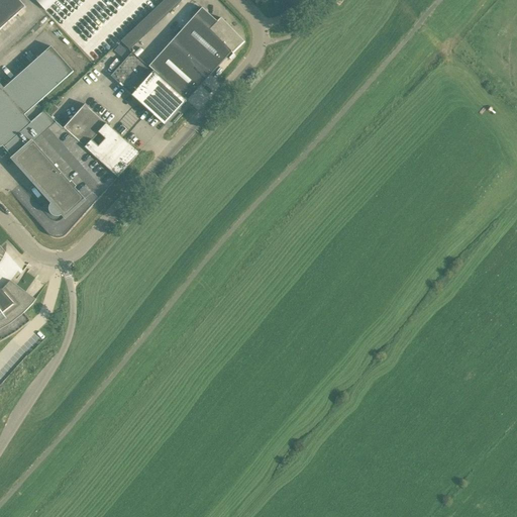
[(25,7),(18,0),(0,0),(16,16),(25,7)]
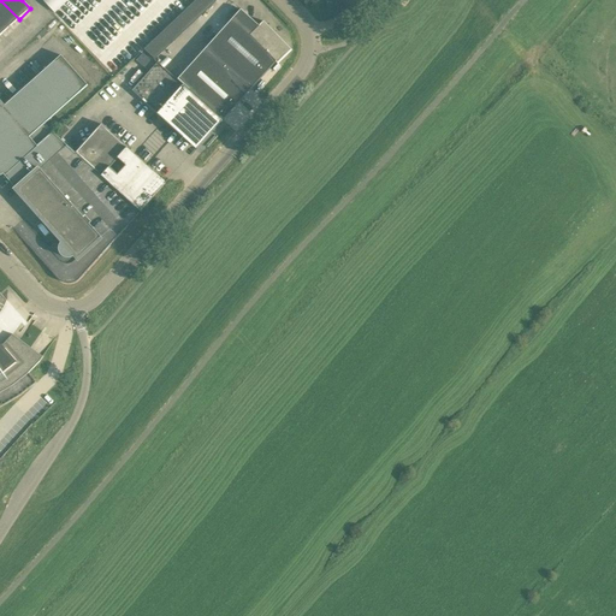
[(0,0),(0,16),(10,28),(11,25),(19,19),(0,0)]
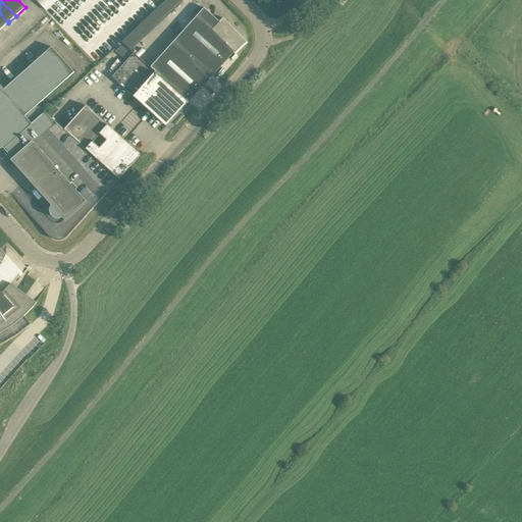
[(36,0),(45,10),(55,0),(36,0)]
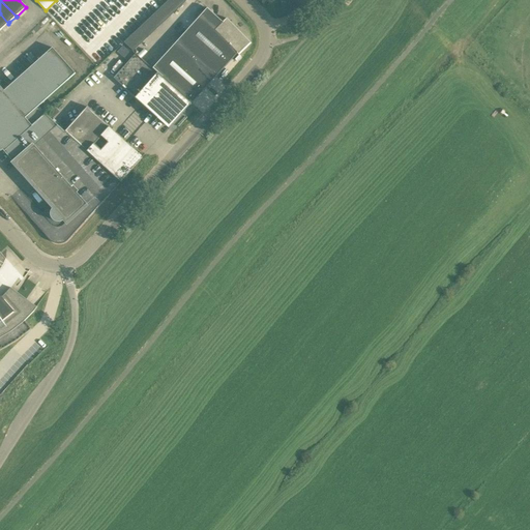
[(168,0),(123,42),(131,52),(186,0),(168,0)]
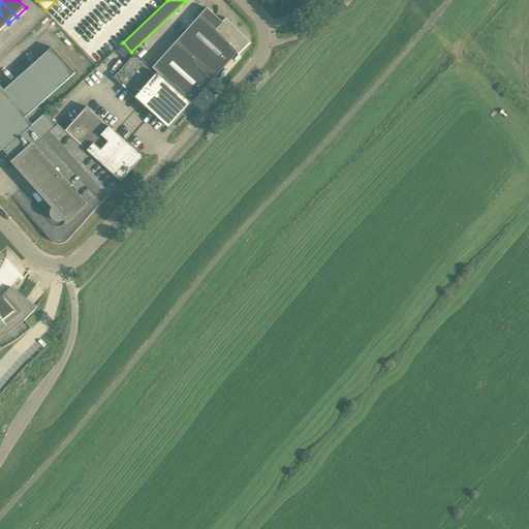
[(207,8),(153,68),(191,103),(237,54),(238,55),(250,43),(226,19),(222,23),(207,8)]
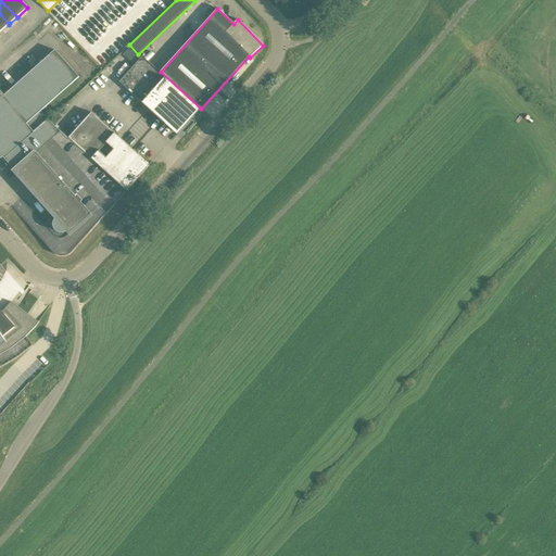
[(129,61),(135,54),(129,48),(123,54),(129,61)]
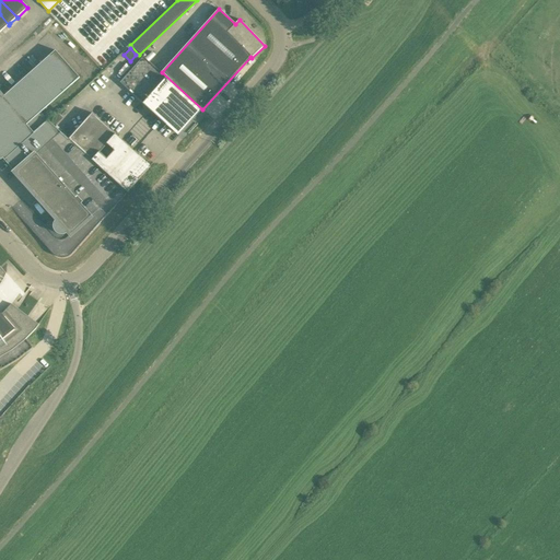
[(35,133),(48,121),(41,113),(80,78),(56,50),(2,97),(35,133)]
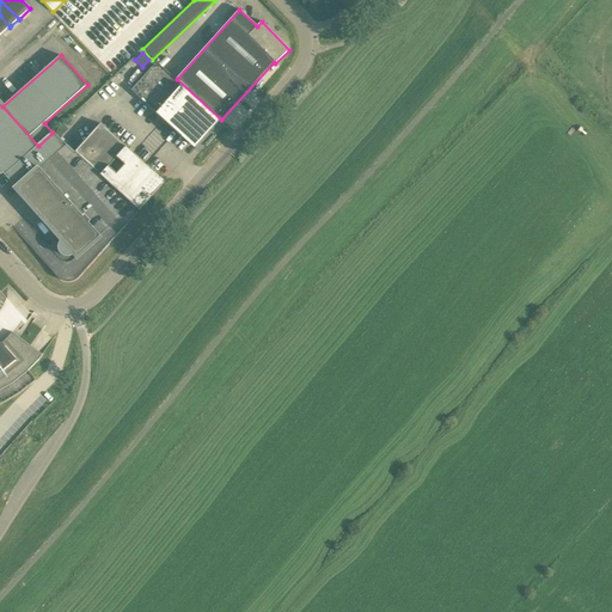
[(220,122),(221,121),(157,62),(130,91),(183,138),(191,145),(216,117),(219,120),(218,121),(220,122)]
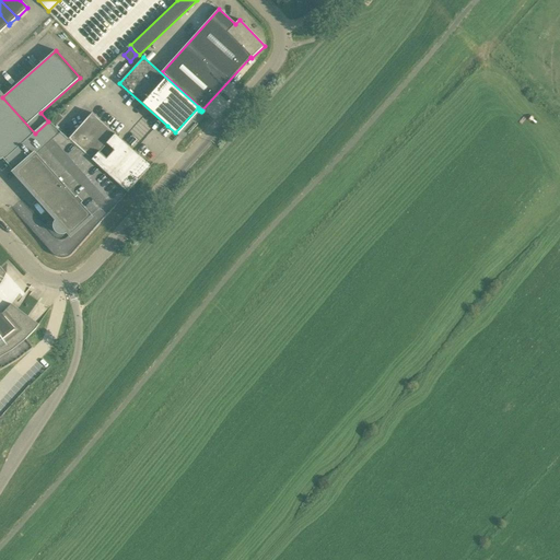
[(35,133),(2,97),(0,94),(0,155),(4,161),(35,133)]
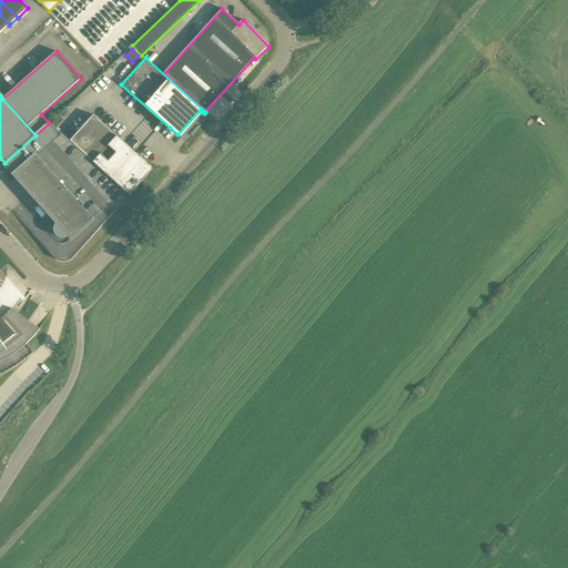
[(93,115),(69,142),(128,194),(130,195),(131,194),(130,193),(129,194),(127,192),(150,165),(141,159),(93,115)]
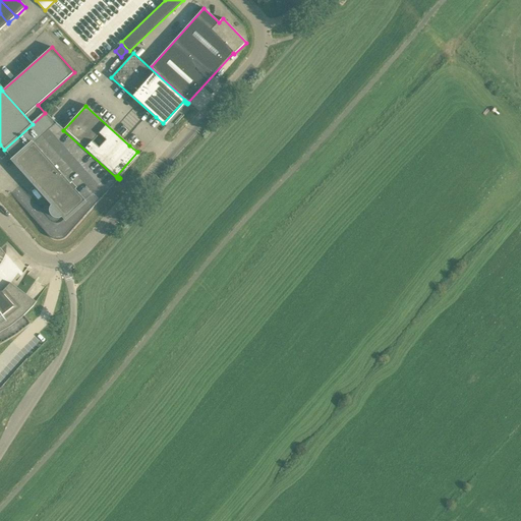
[(33,124),(4,150),(51,201),(42,210),(20,185),(11,193),(51,237),(52,238),(53,239),(54,239),(55,240),(57,240),(58,240),(59,240),(61,240),(62,239),(63,239),(64,238),(65,238),(66,237),(67,236),(117,181),(116,180),(117,178),(63,130),(45,113),(33,124)]
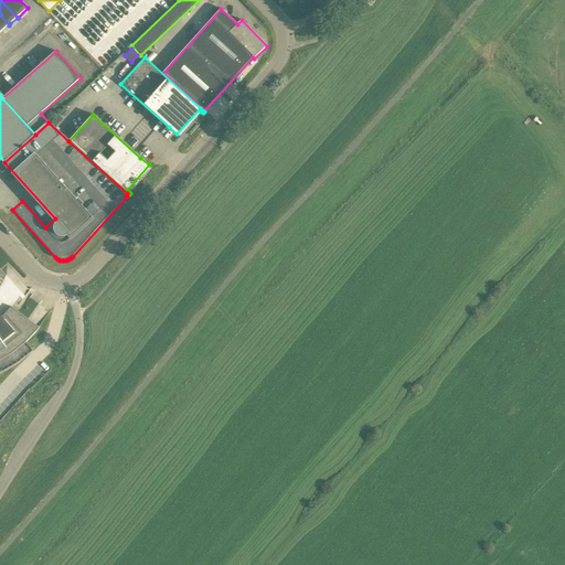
[(7,276),(0,268),(0,361),(11,354),(24,344),(36,332),(40,328),(11,307),(9,310),(7,312),(3,316),(1,318),(0,318),(0,288),(2,286),(3,283),(6,279),(7,276)]
